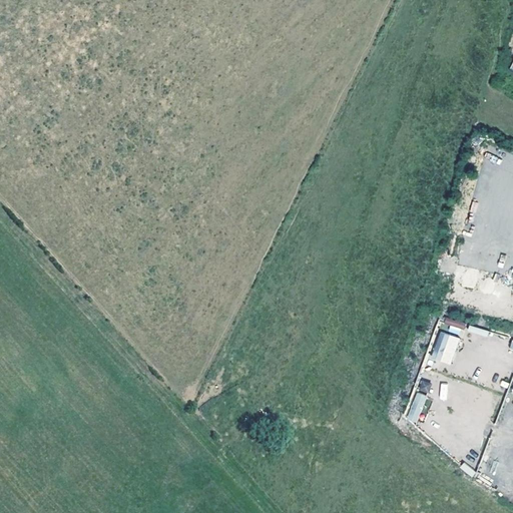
[(469,327),(468,333),(487,335),(488,330),(469,327)]
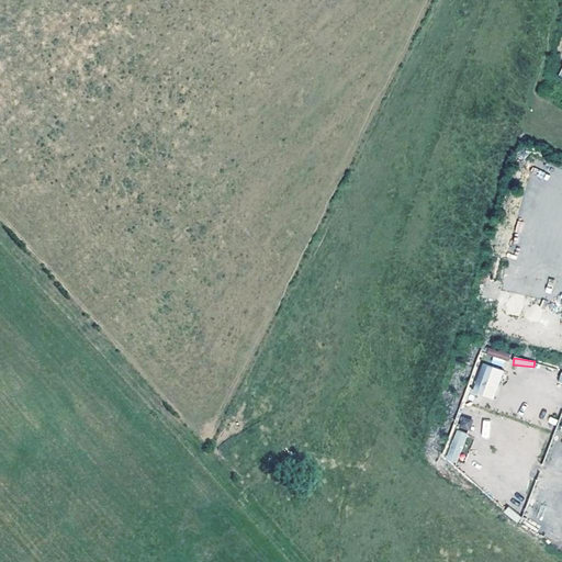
[(495,400),(503,369),(480,363),(472,394),(495,400)]
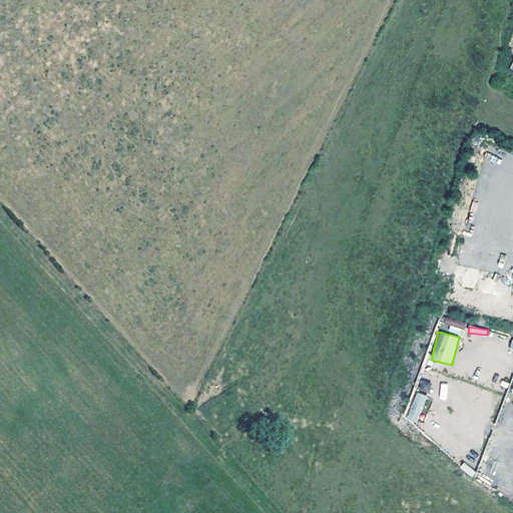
[(418,390),(428,393),(432,384),(422,380),(418,390)]
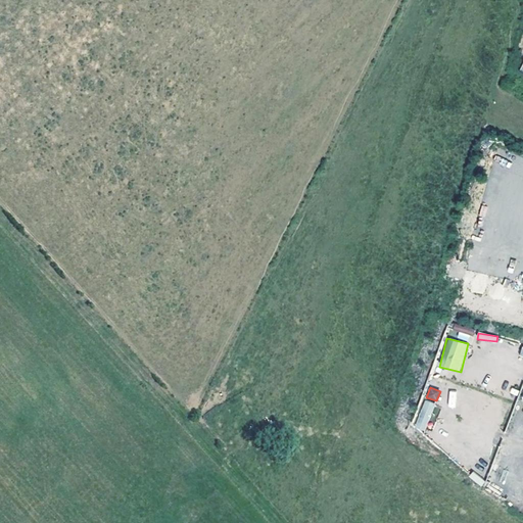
[(456,408),(457,391),(449,390),(448,408),(456,408)]
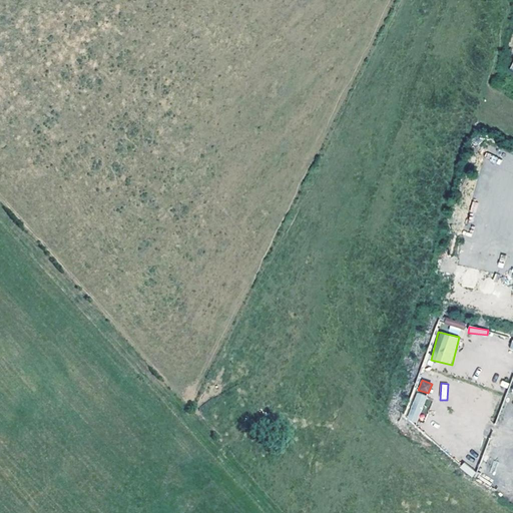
[(417,392),(406,419),(416,423),(427,397),(417,392)]
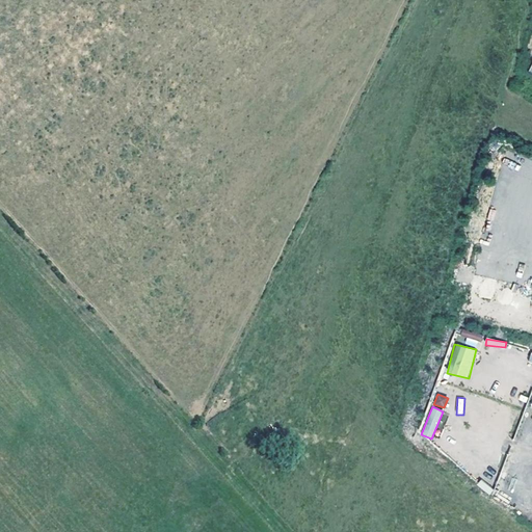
[(481,479),(476,485),(488,495),(494,489),(481,479)]
